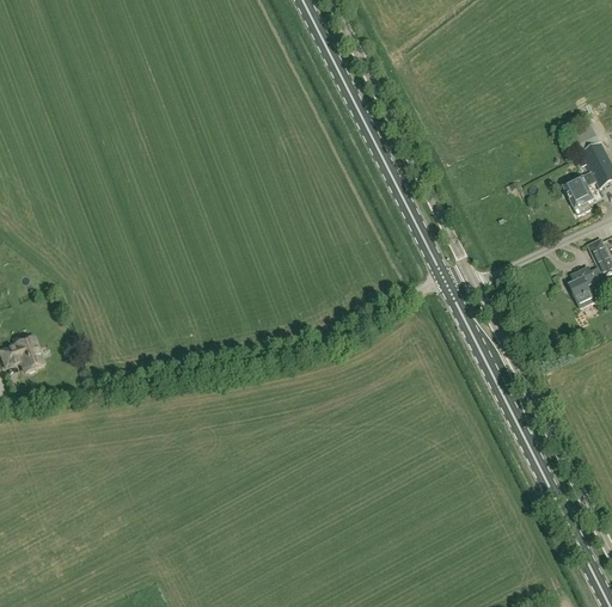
[(384,74),(379,79),(386,87),(392,83),(384,74)]
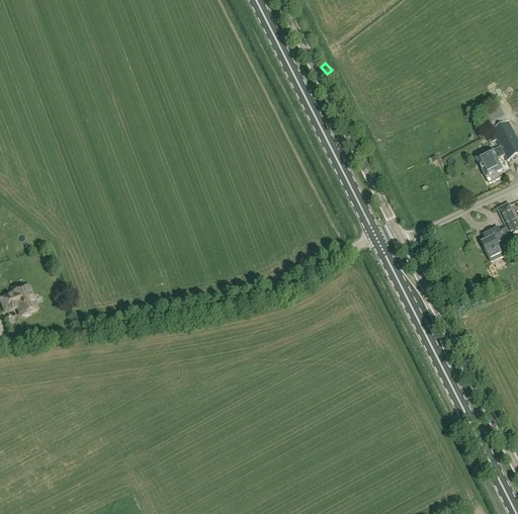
[(514,117),(510,106),(495,112),(500,122),(514,117)]
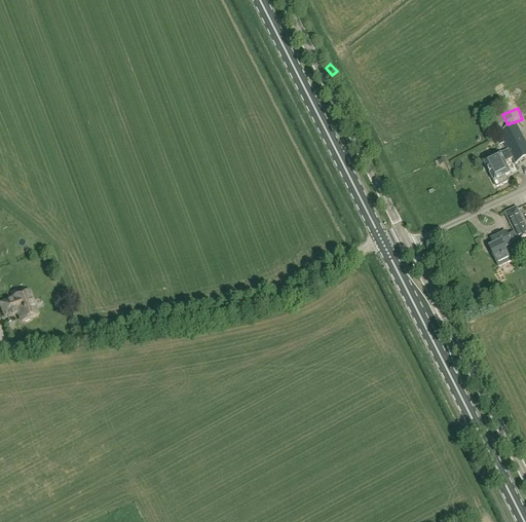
[(500,151),(505,160),(513,156),(515,161),(525,155),(525,140),(516,121),(499,131),(508,147),(500,151)]
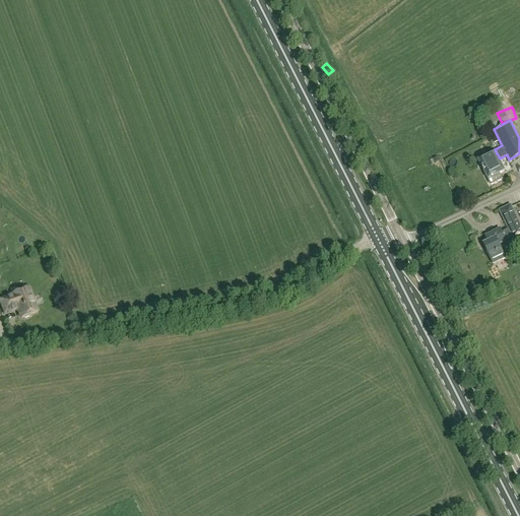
[(500,158),(495,149),(495,148),(477,157),(488,177),(489,177),(490,180),(502,175),(500,171),(504,169),(500,158)]
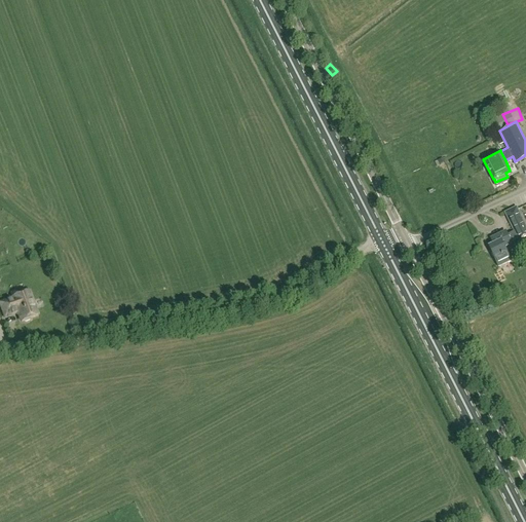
[(525,215),(523,217),(520,211),(508,216),(518,237),(525,233),(525,223),(525,222),(525,215)]
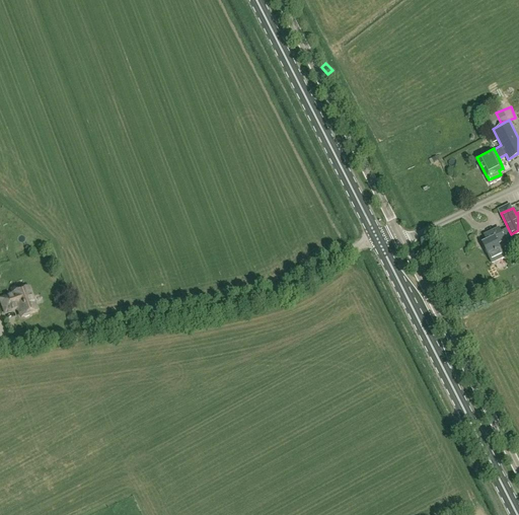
[(483,241),(492,261),(504,254),(498,241),(505,238),(501,228),(498,227),(487,232),(486,235),(488,239),(483,241)]
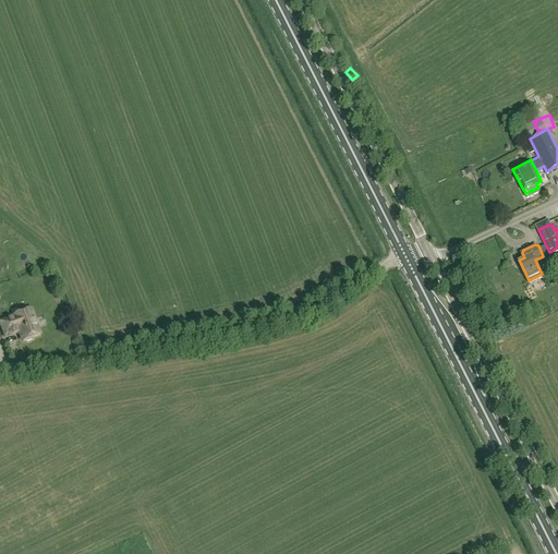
[(435,280),(429,284),(444,310),(449,306),(435,280)]
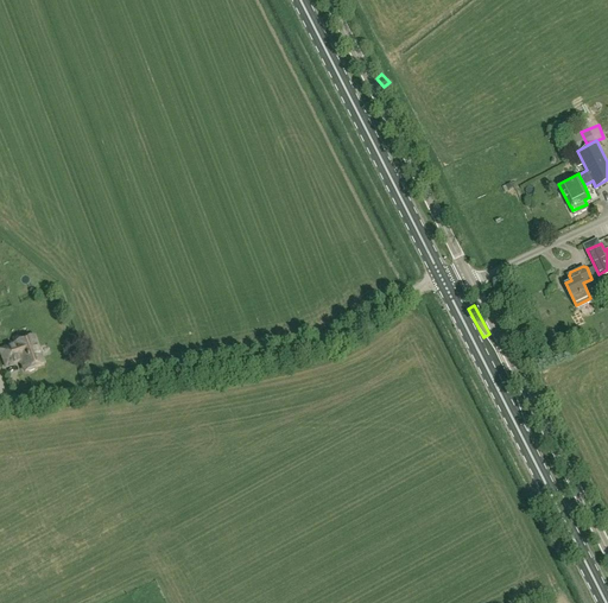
[(0,349),(5,363),(6,363),(18,359),(21,360),(24,367),(26,366),(29,367),(33,366),(35,363),(43,361),(32,332),(14,340),(14,341),(0,346),(0,349)]
